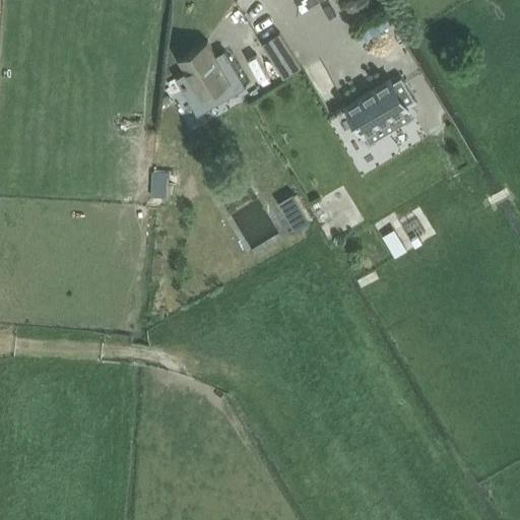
[(298,0),(304,9),(317,0),(298,0)]
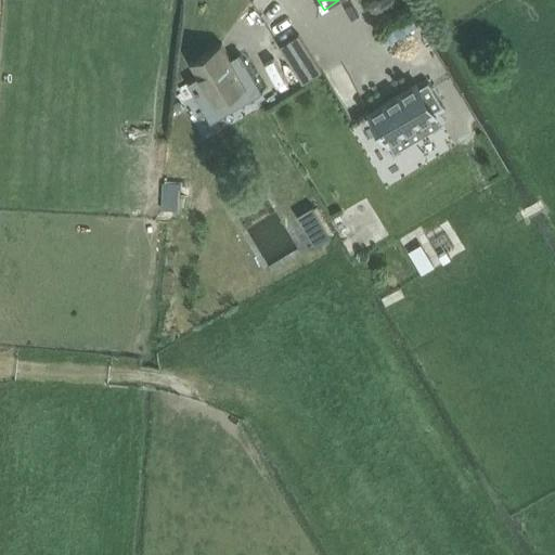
[(373,0),(370,2),(368,8),(371,12),(375,14),(381,11),(381,10),(386,11),(396,5),(398,1),(397,0),(381,0),(379,1),(375,0),(373,0)]
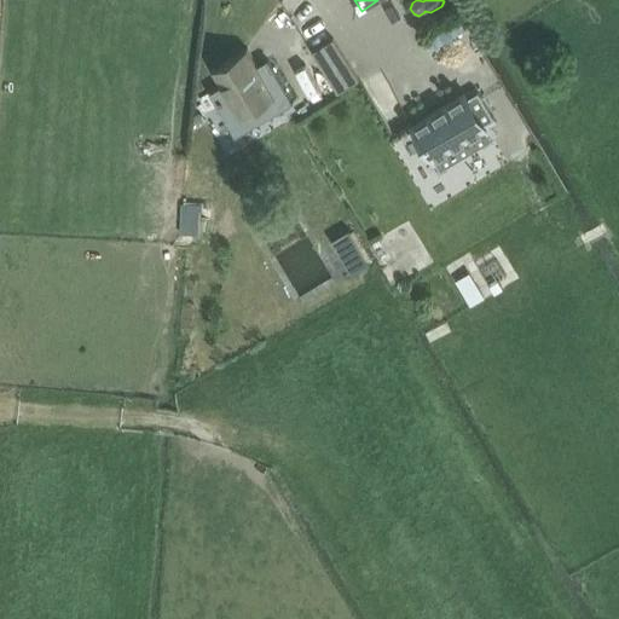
[(333,39),(311,52),(337,93),(359,80),(333,39)]
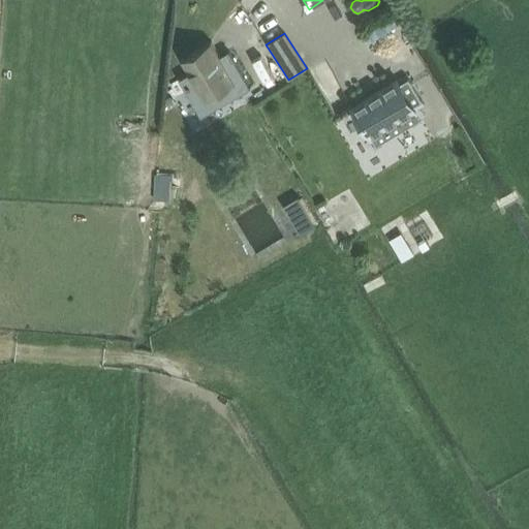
[(212,41),(181,59),(190,74),(182,80),(201,114),(248,87),(249,89),(251,88),(229,51),(227,52),(228,53),(221,57),(212,41)]
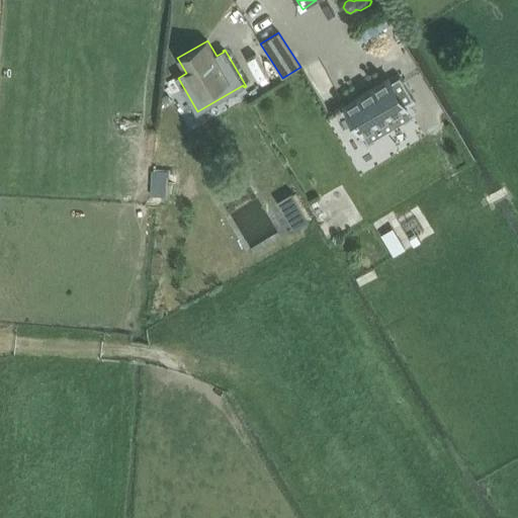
[(390,78),(346,104),(348,108),(346,109),(359,132),(361,131),(368,143),(413,116),(406,104),(414,99),(401,76),(392,82),(390,78)]
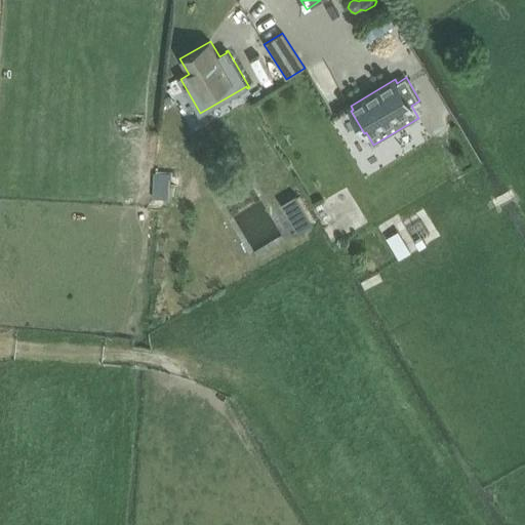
[(305,210),(289,218),(297,233),(313,224),(305,210)]
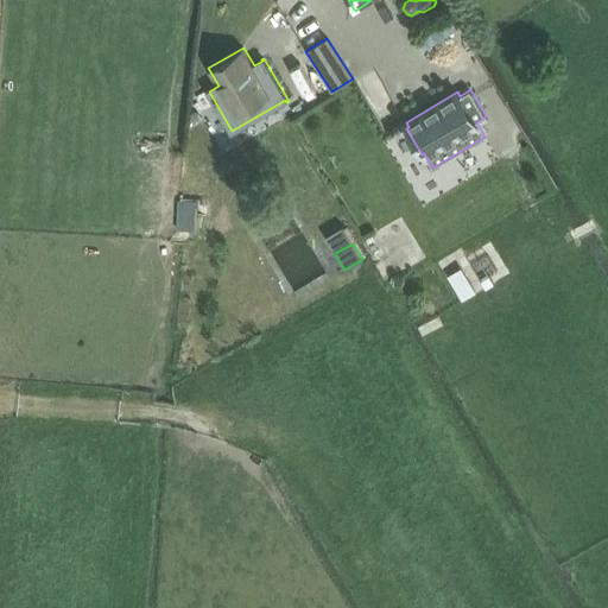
[(462,268),(448,277),(462,301),(476,292),(462,268)]
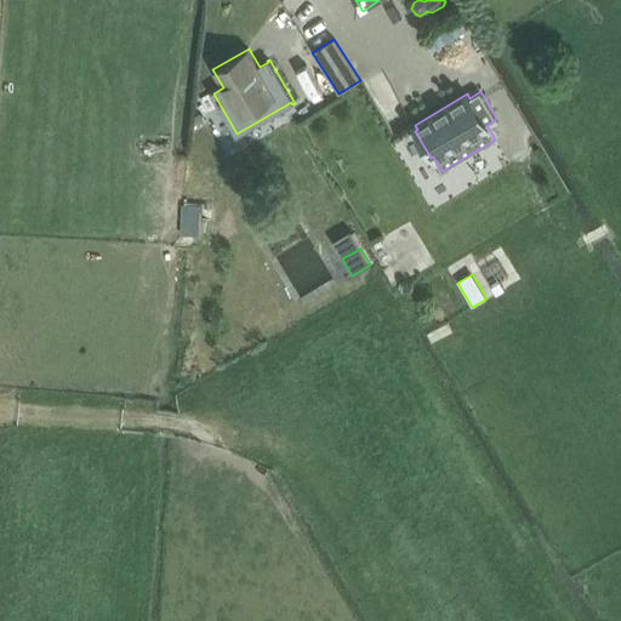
[(500,281),(491,288),(496,295),(505,290),(500,281)]
